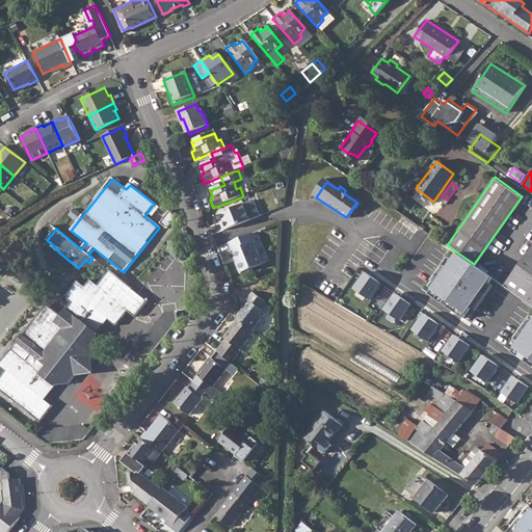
[(219,222),(222,232),(249,221),(243,205),(220,214),(223,221),(219,222)]
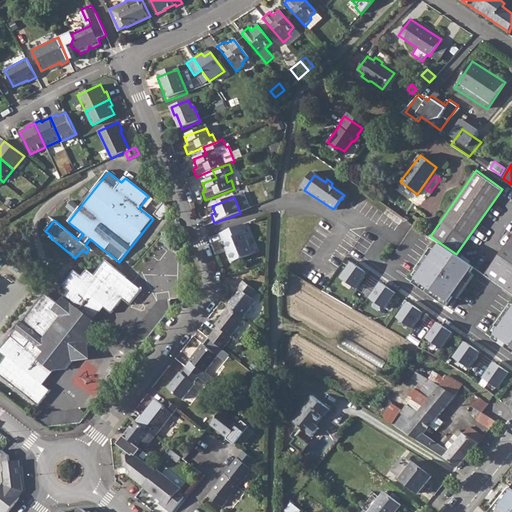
[(168,212),(164,203),(154,216),(161,221),(168,212)]
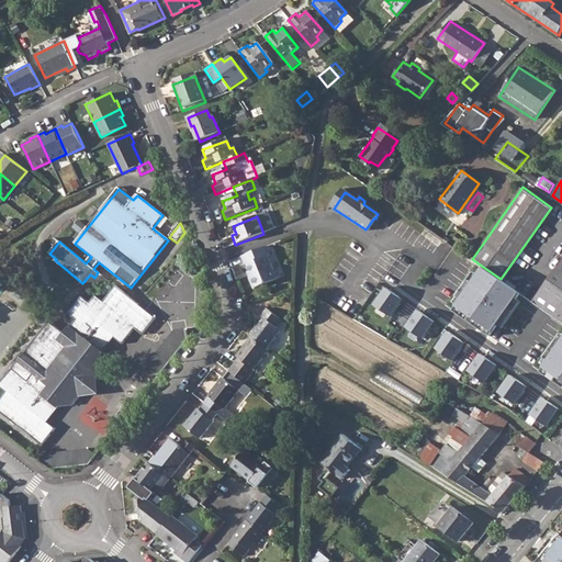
[(266,247),(240,258),(244,266),(246,266),(250,278),(248,279),(253,290),(276,280),(267,258),(269,257),(266,247)]
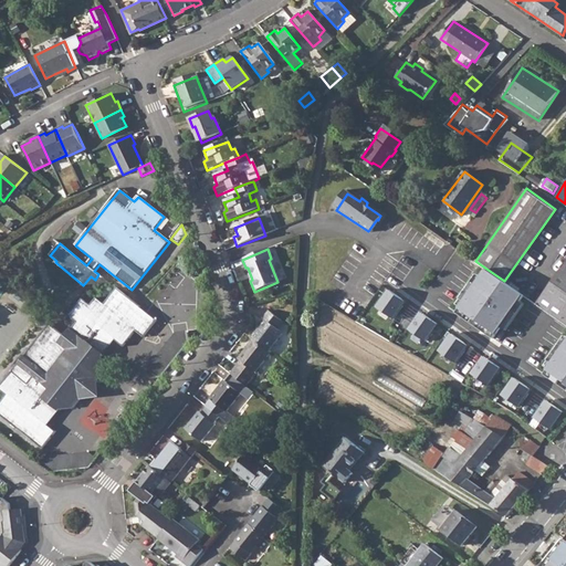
[(565,261),(536,304),(540,306),(565,324),(565,261)]
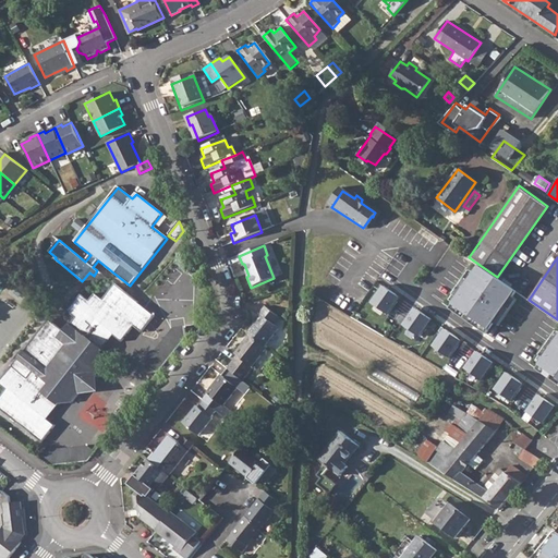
[(480,265),(449,307),(486,334),(516,291),(497,277),(480,265)]
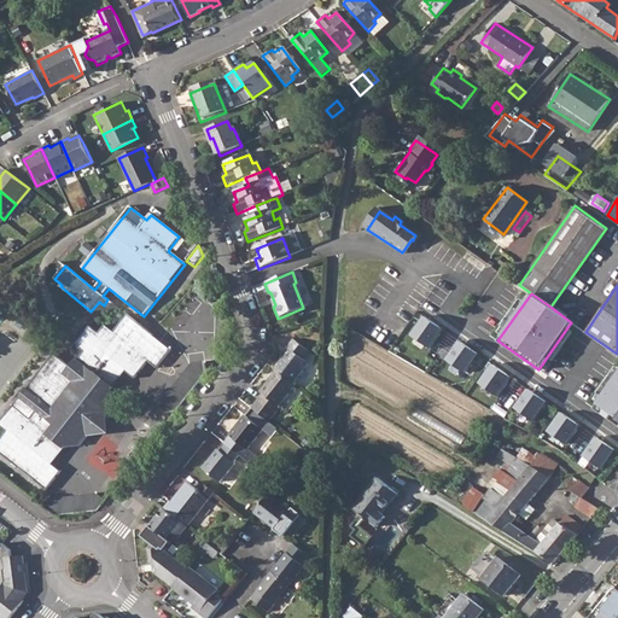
[(82,353),(76,359),(112,390),(112,388),(124,372),(134,380),(146,363),(155,369),(169,350),(126,315),(112,333),(103,326),(97,333),(88,327),(74,345),(82,353)]
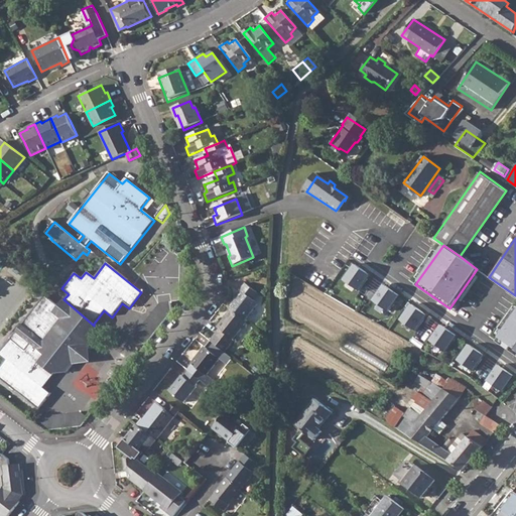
[(357,266),(346,282),(361,293),(370,281),(366,278),(369,274),(357,266)]
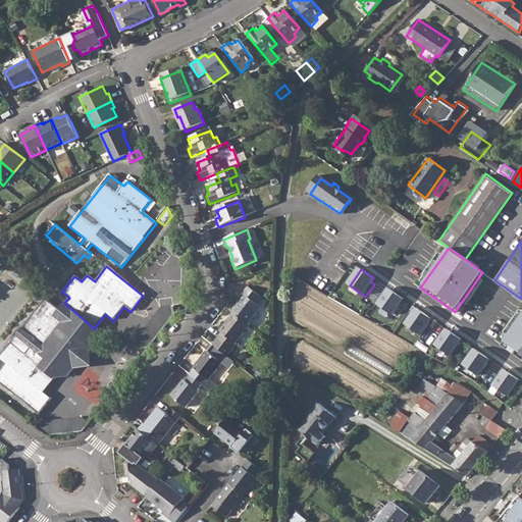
[(244,295),(230,312),(232,313),(247,324),(260,307),(256,304),(261,297),(247,285),(242,293),(244,295)]
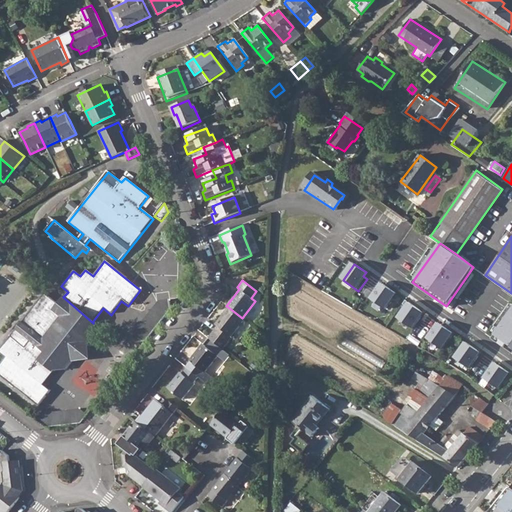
[(371,299),(386,310),(398,295),(386,286),(383,290),(379,287),(371,299)]
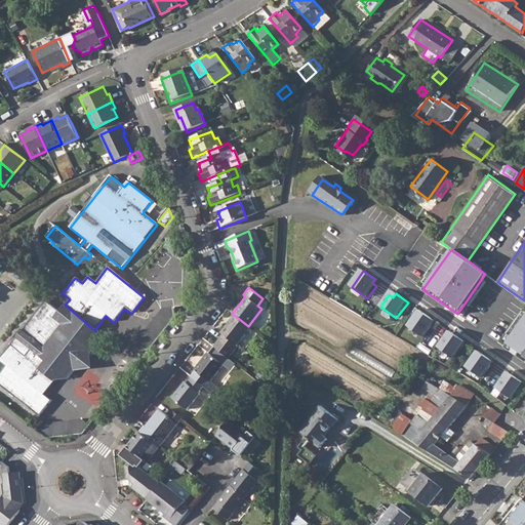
[(95,331),(65,305),(59,312),(45,300),(0,356),(0,362),(4,365),(0,370),(0,385),(38,415),(51,400),(43,394),(54,380),(68,378),(74,369),(92,368),(90,350),(96,341),(95,331)]
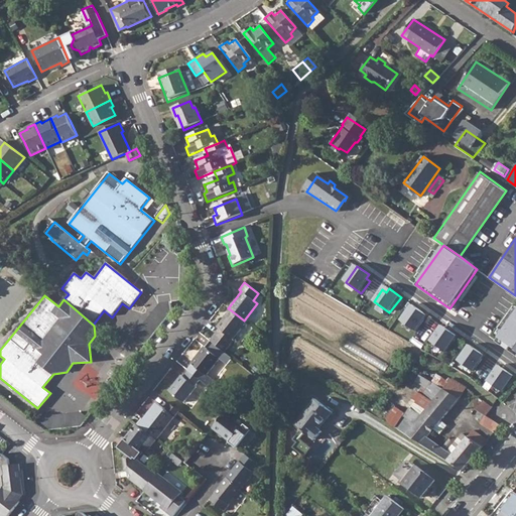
[(413,305),(402,321),(417,332),(426,320),(422,317),(425,313),(413,305)]
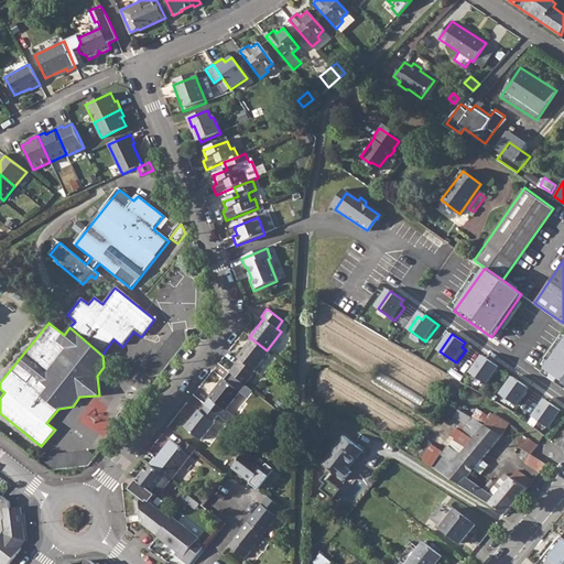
[(158,355),(170,365),(186,344),(174,335),(158,355)]
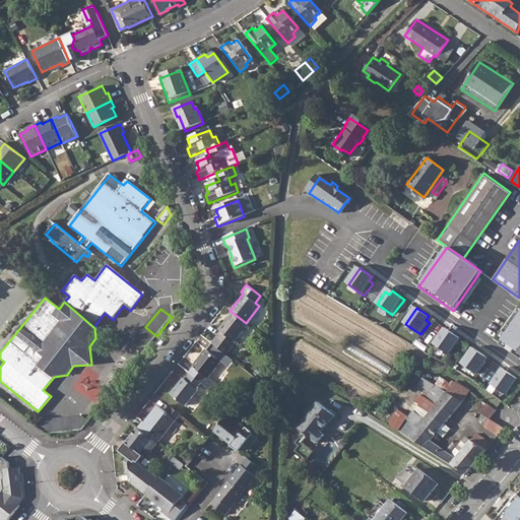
[(246,323),(232,312),(218,329),(220,331),(210,343),(225,354),(236,342),(235,341),(247,325),(246,323)]
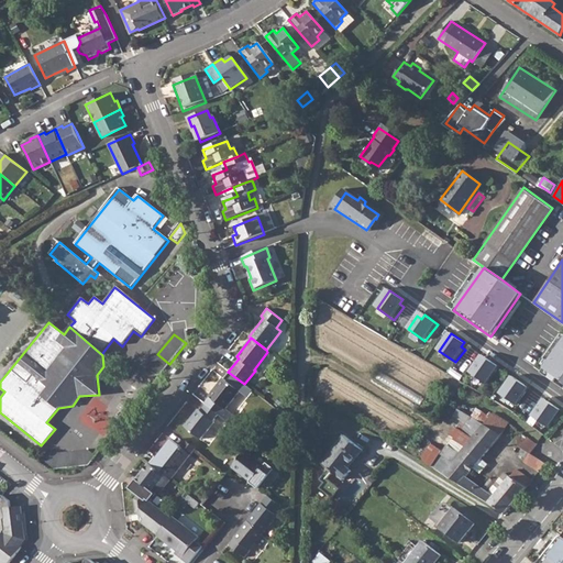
[(562,341),(541,372),(562,387),(562,341)]
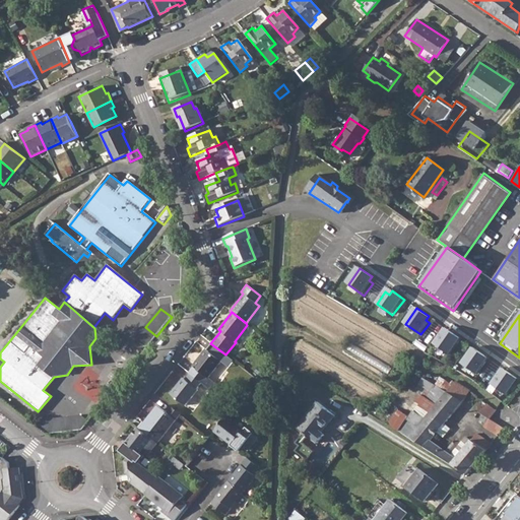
[(442,331),(434,343),(449,354),(460,338),(448,330),(446,334),(442,331)]
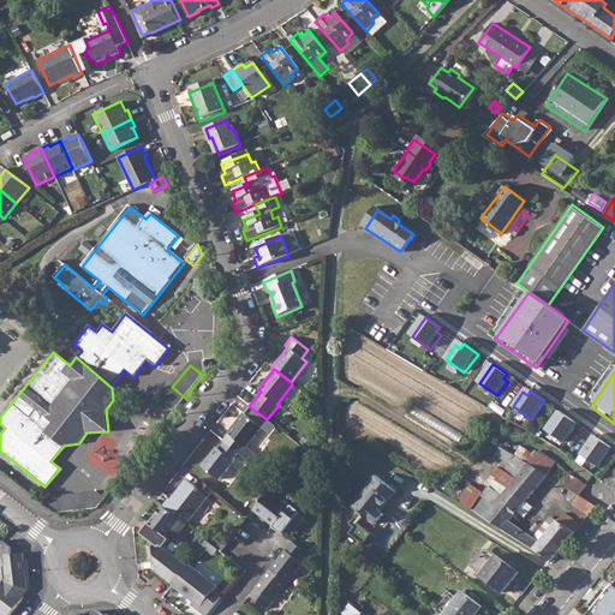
[(559,411),(547,429),(565,442),(574,428),(571,425),(573,421),(559,411)]
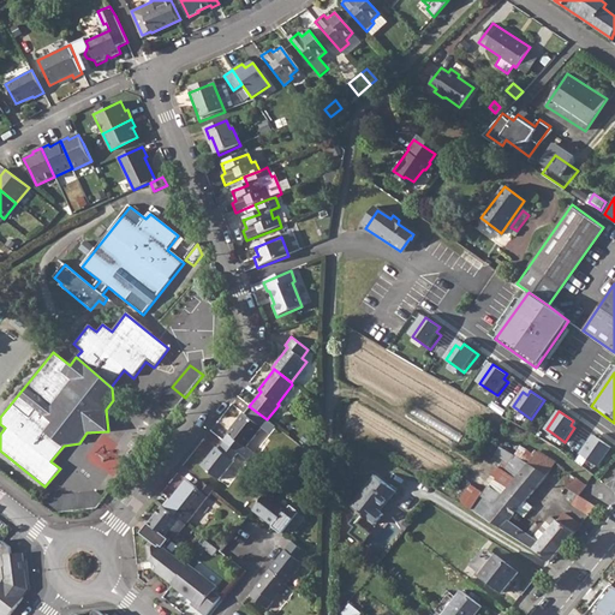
[(231,435),(225,442),(239,453),(240,454),(255,466),(261,459),(246,447),(261,428),(243,413),(227,433),(231,435)]
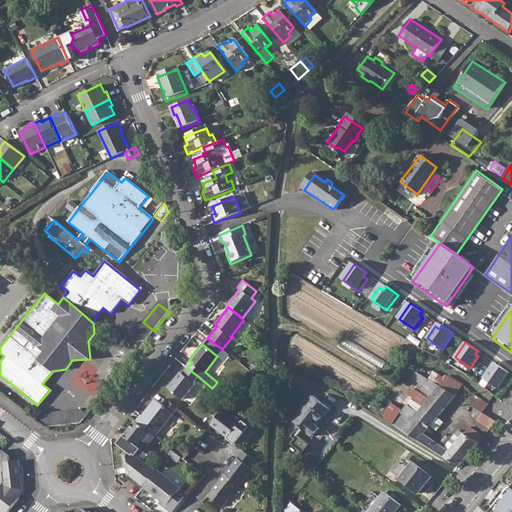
[(492,366),(484,378),(499,388),(510,373),(498,365),(496,368),(492,366)]
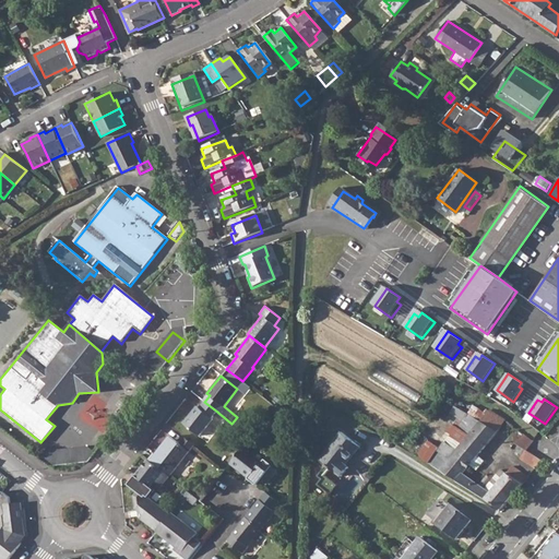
[(217,412),(204,402),(199,408),(197,406),(183,423),(200,436),(214,418),(212,417),(217,412)]
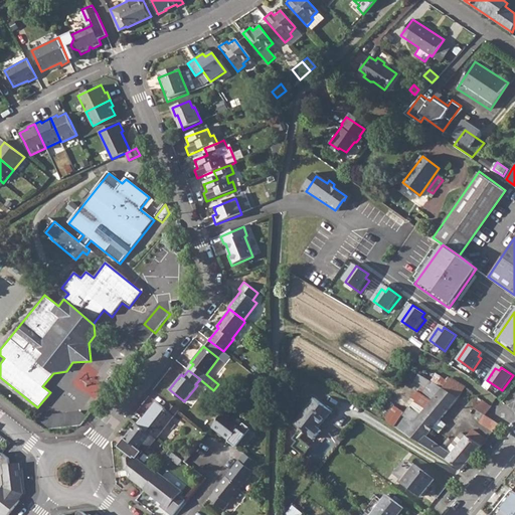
[(253,375),(251,378),(260,385),(266,377),(258,370),(253,375)]
